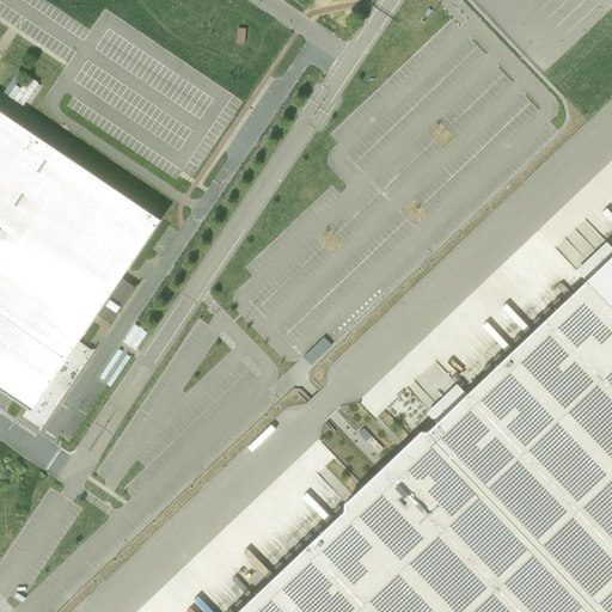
[(239,41),(248,42),(250,28),(242,26),(239,41)]
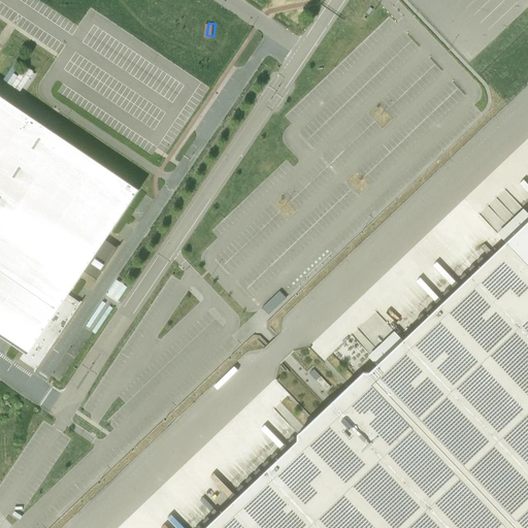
[(22,90),(30,77),(14,67),(5,79),(22,90)]
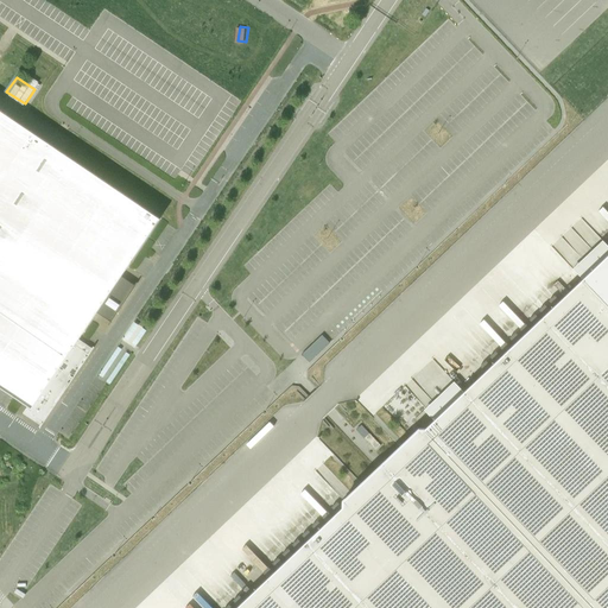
[(75,344),(96,312),(111,322),(108,324),(109,325),(138,283),(137,283),(134,285),(121,277),(160,220),(0,111),(0,387),(31,409),(29,412),(43,422),(39,426),(40,428),(94,347),(93,347),(89,354),(75,344)]
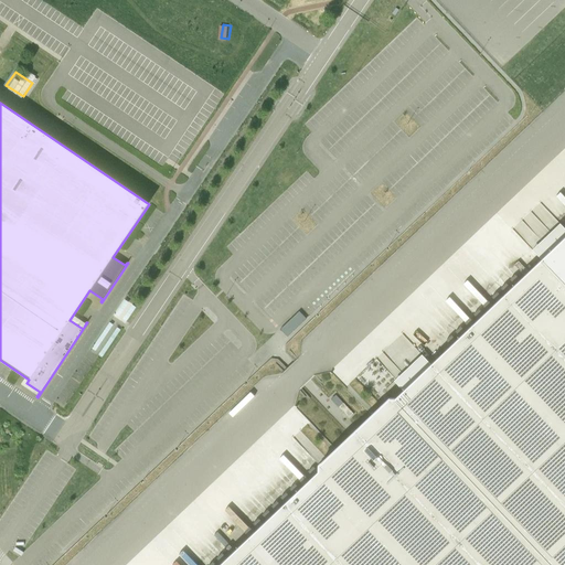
[(564,237),(541,260),(564,286),(564,237)]
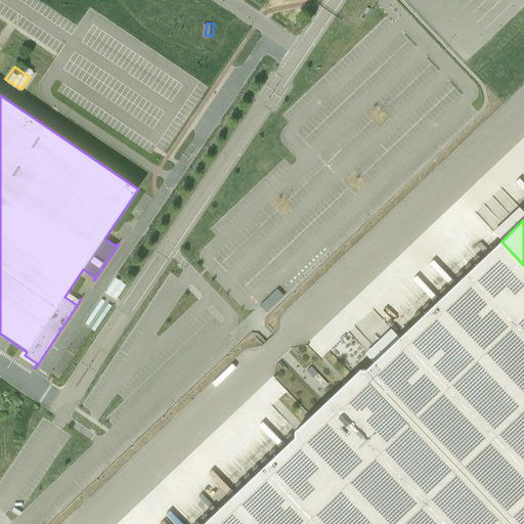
[(367,369),(366,370),(511,523),(523,523),(523,265),(501,242),(367,369)]
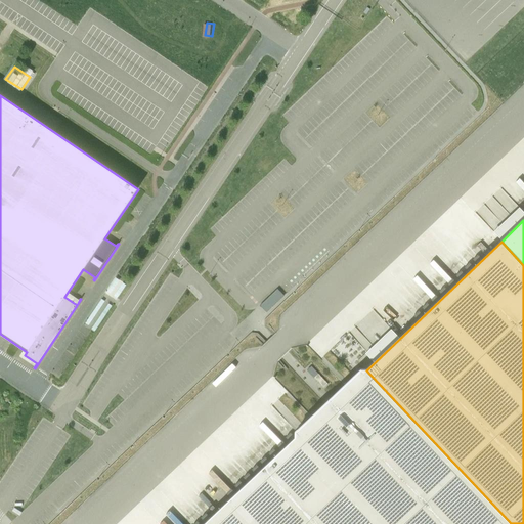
[(269,311),(287,295),(280,288),(262,304),(269,311)]
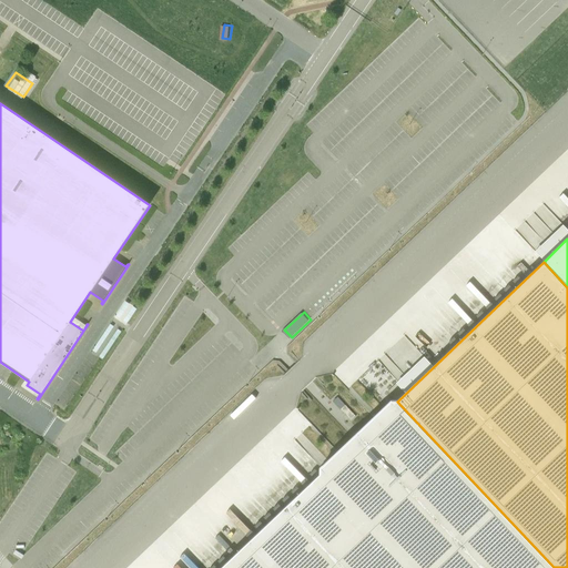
[(320,475),(249,543),(273,567),(554,567),(397,402),(394,404),(392,401),(362,429),(363,430),(352,442),(351,440),(321,468),(324,472),(320,475)]
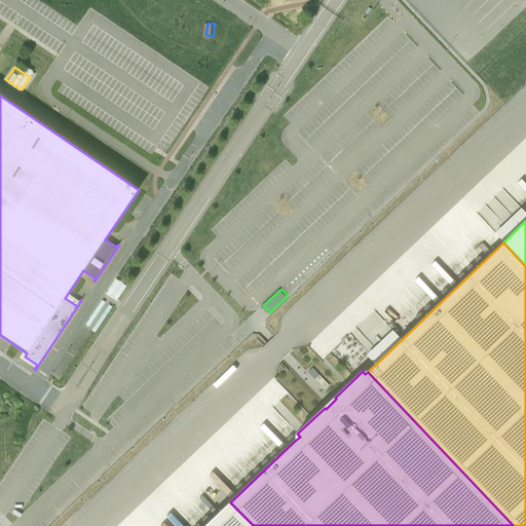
[(320,375),(315,379),(325,389),(330,385),(320,375)]
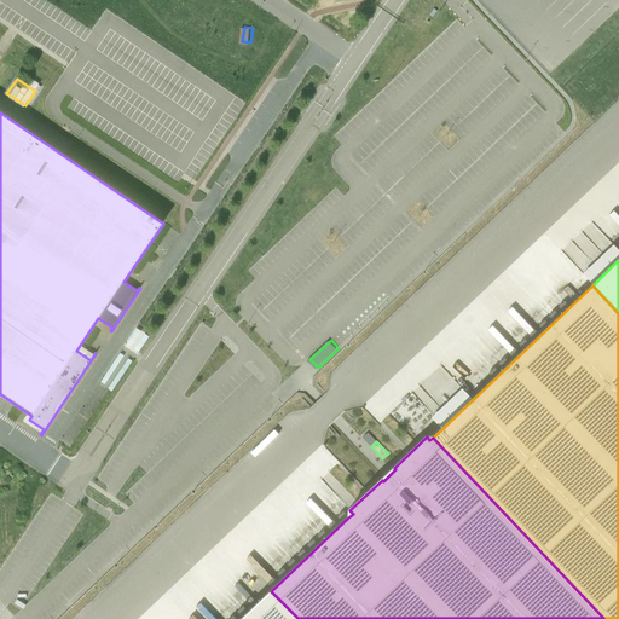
[(298,618),(271,591),(241,618),(298,618)]
